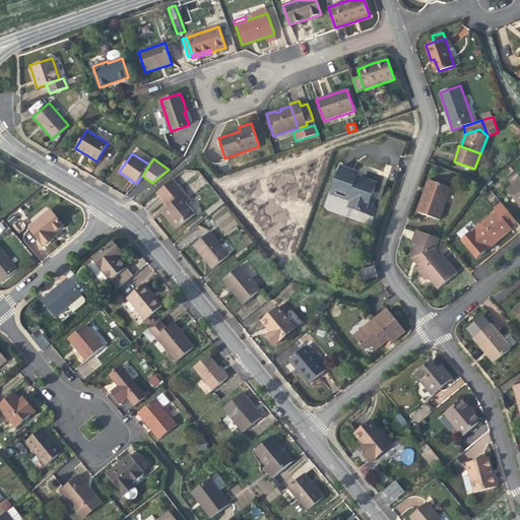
[(340,166),(330,193),(350,201),(348,206),(373,215),(376,208),(378,201),(371,199),(376,183),(362,178),(358,177),(359,173),(340,166)]
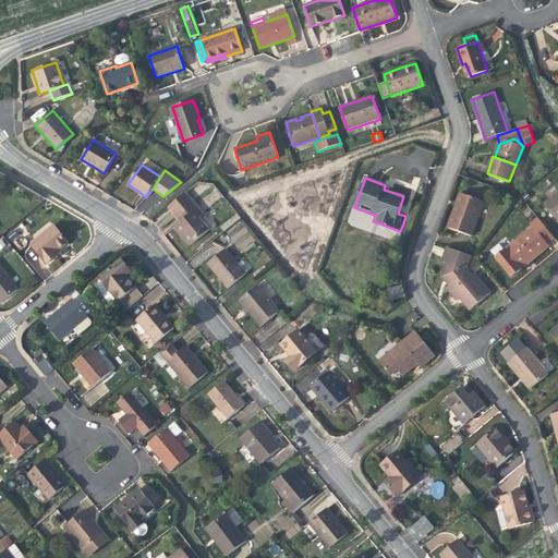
[(456,207),(452,214),(457,215),(464,193),(460,192),(456,207)]
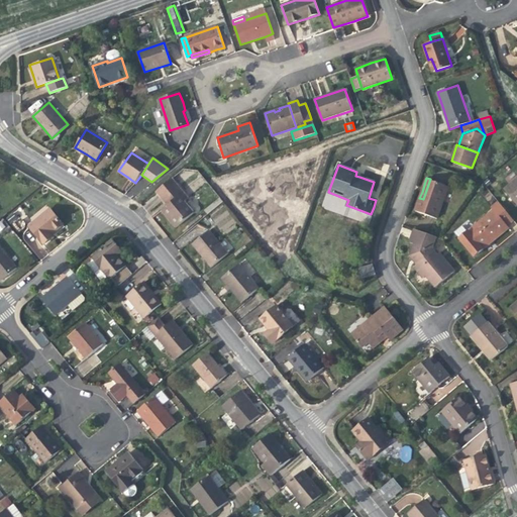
[(516,178),(504,189),(515,203),(516,201),(516,178)]
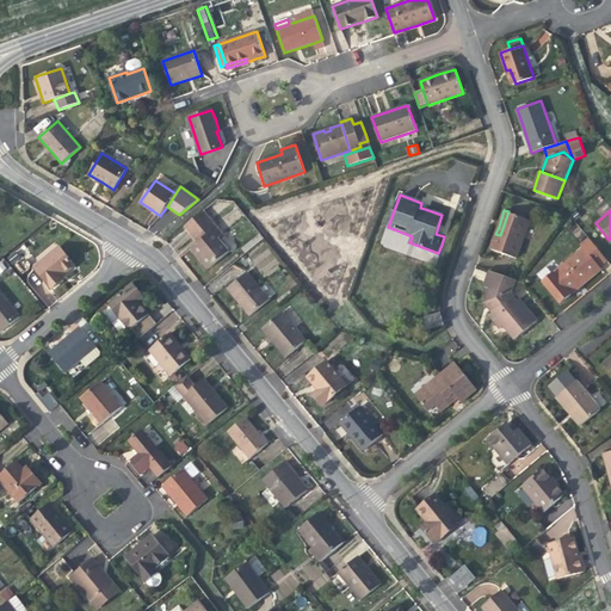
[(184,227),(197,242),(213,230),(218,238),(222,235),(203,211),(184,227)]
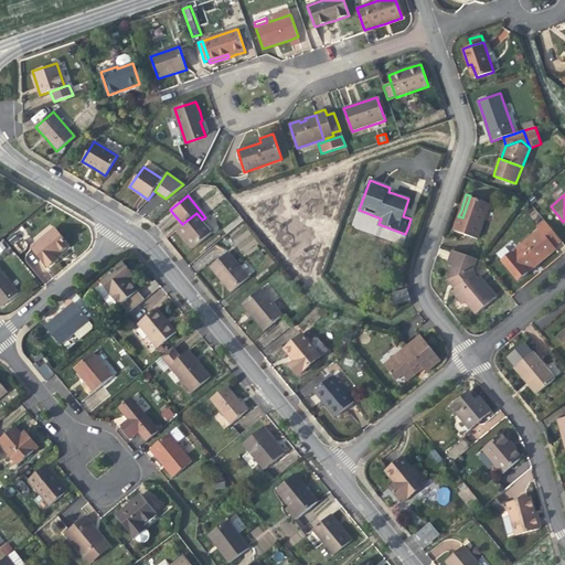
[(462,217),(458,216),(454,230),(478,238),(490,203),(470,195),(462,217)]
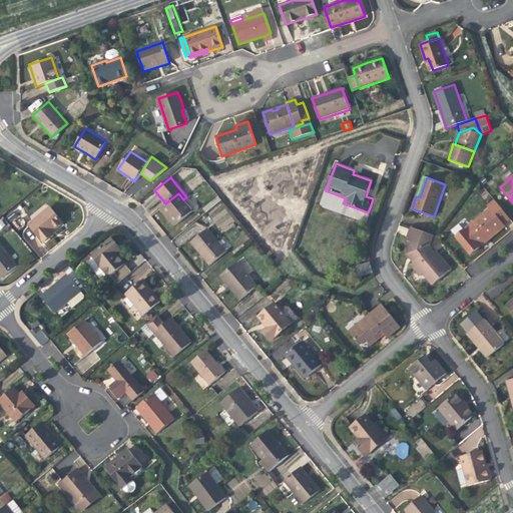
[(178,193),(165,203),(160,207),(167,217),(174,225),(192,211),(183,199),(178,193)]
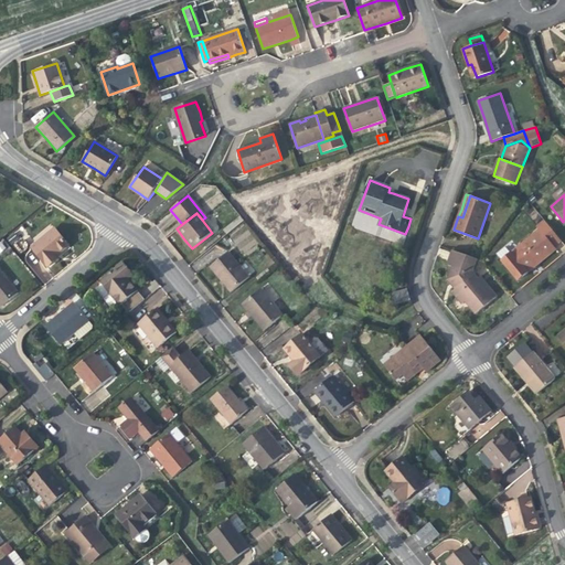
[(537,225),(541,228),(555,246),(562,241),(544,221),(537,225)]
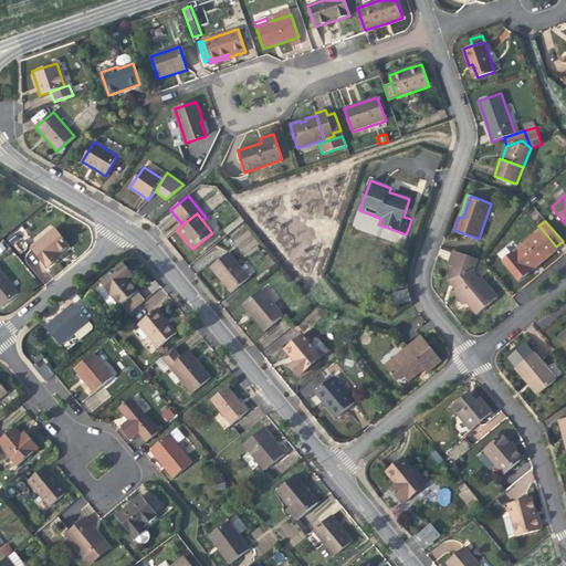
[(48,268),(59,259),(56,255),(62,251),(70,245),(55,229),(32,248),(48,268)]
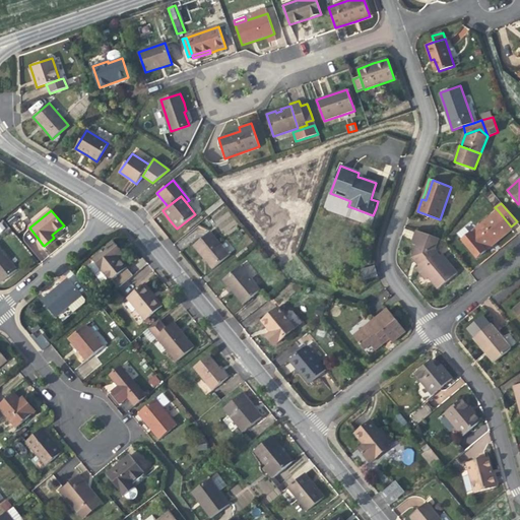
[(512,229),(511,226),(498,210),(470,233),(482,247),(497,236),(500,239),(504,236),(512,229)]
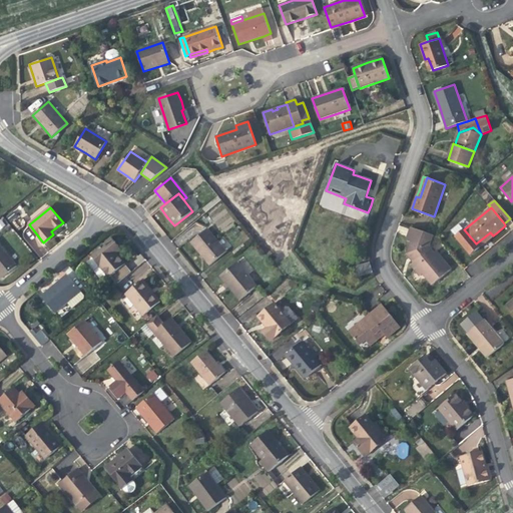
[(220,230),(233,222),(225,209),(212,217),(220,230)]
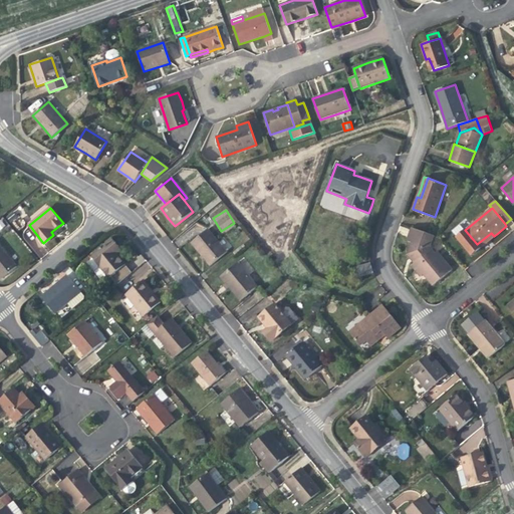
[(415,263),(432,249),(431,247),(435,236),(412,228),(408,240),(413,242),(408,254),(415,263)]
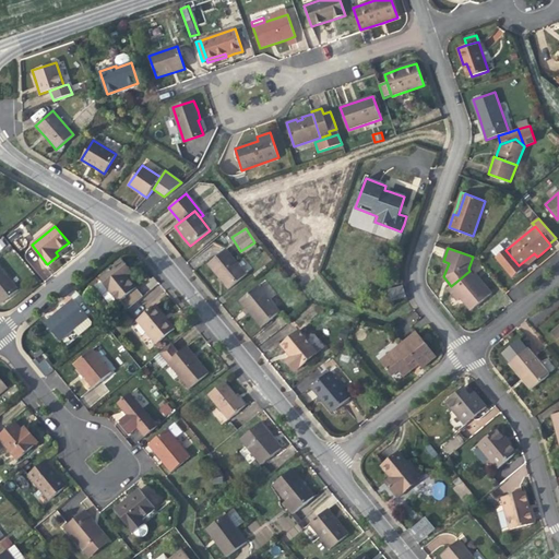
[(226,249),(209,264),(219,277),(228,288),(247,273),(226,249)]
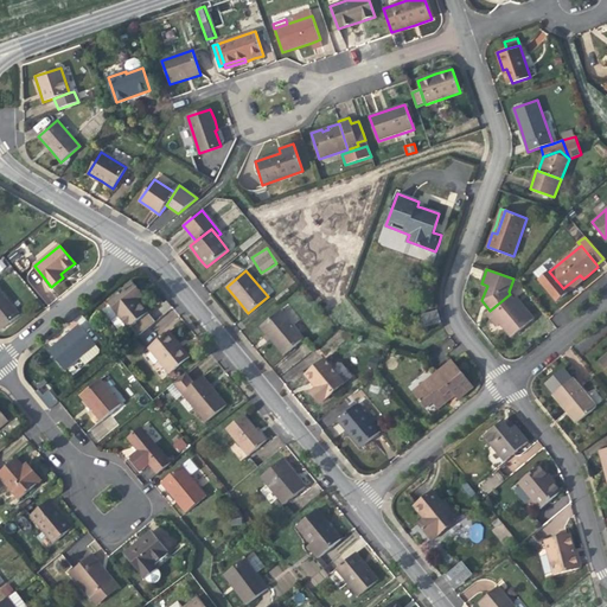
[(567,293),(563,288),(549,272),(538,280),(556,301),(567,293)]
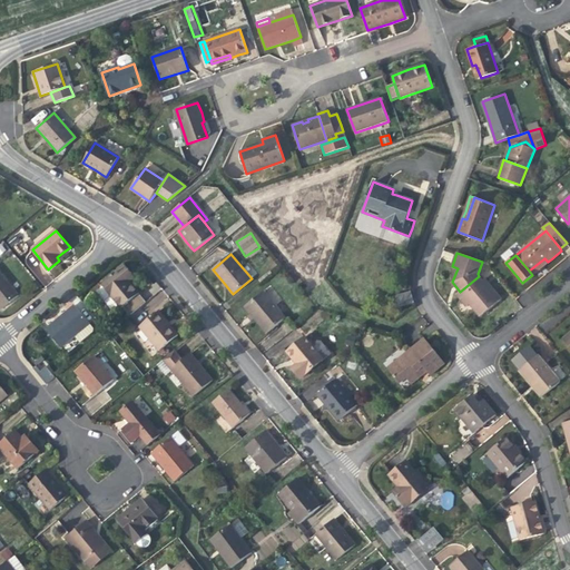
[(529,271),(532,275),(548,262),(544,258),(529,271)]
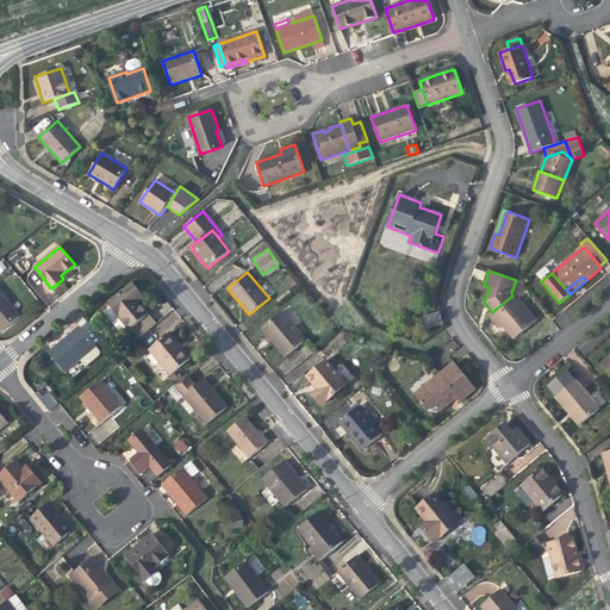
[(130,330),(149,313),(138,300),(143,297),(138,292),(132,284),(107,304),(130,330)]
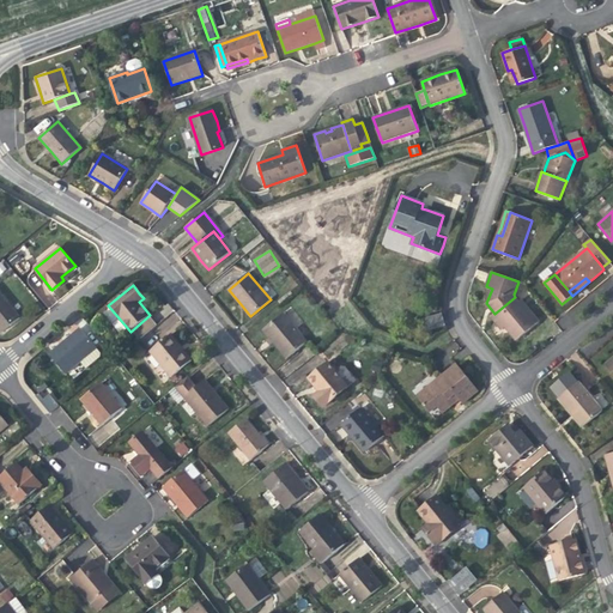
[(0,329),(2,332),(19,317),(0,293),(0,329)]
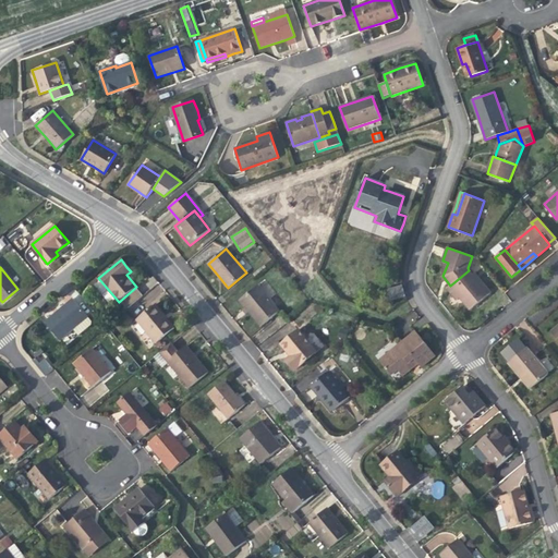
[(469,270),(450,286),(447,288),(453,295),(457,301),(460,298),(470,310),(490,294),(474,274),(472,275),(469,270)]
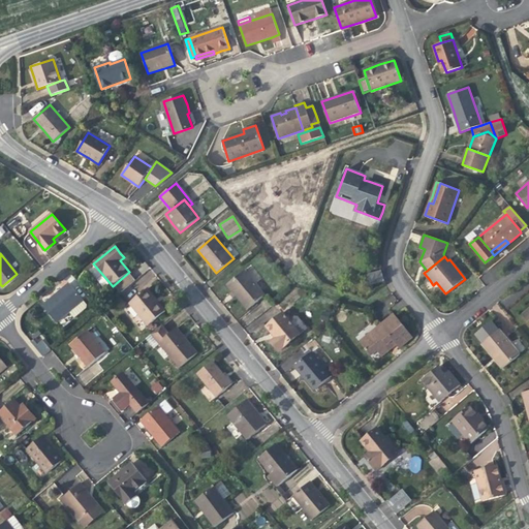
[(366,274),(369,285),(383,281),(380,269),(366,274)]
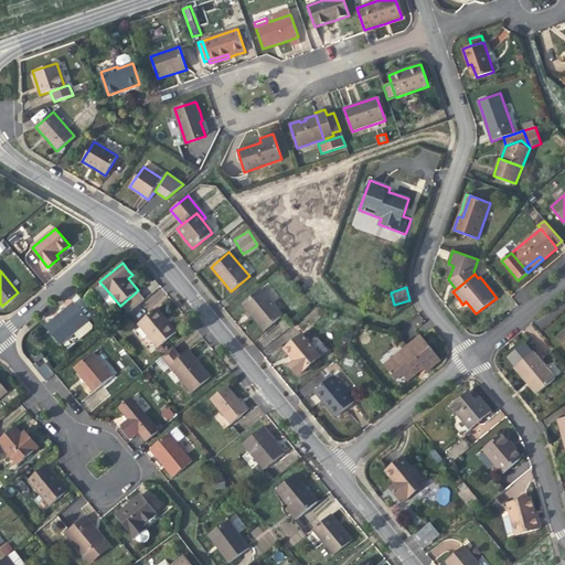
[(260,288),(243,304),(255,318),(265,330),(283,315),(260,288)]
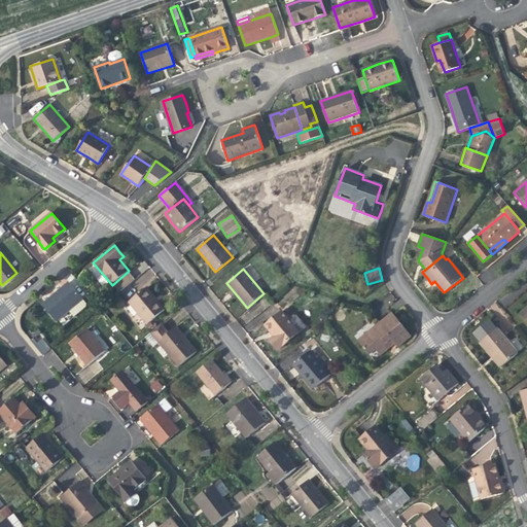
[(70,310),(83,300),(69,282),(56,293),(42,305),(56,321),(70,310)]
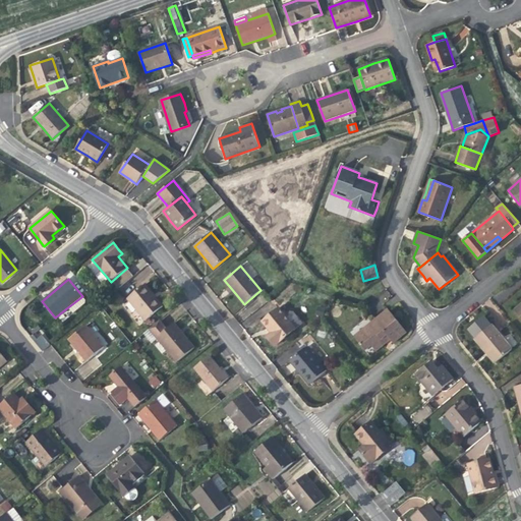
[(146,321),(164,306),(154,295),(146,284),(127,298),(146,321)]
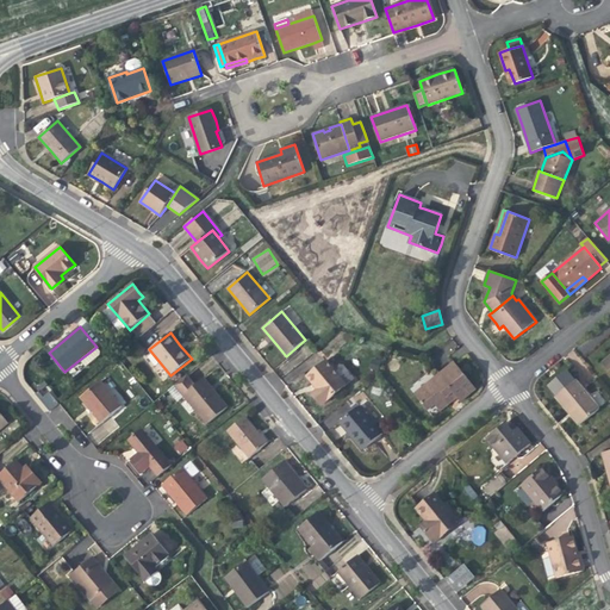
[(101,353),(97,347),(81,359),(87,365),(101,353)]
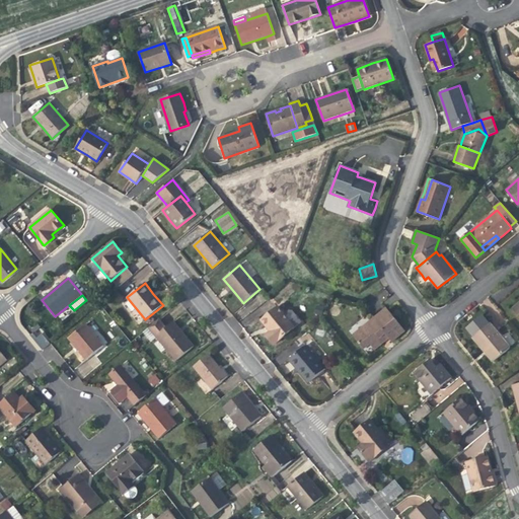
[(294,326),(285,314),(278,306),(262,320),(268,327),(271,330),(267,334),(274,343),(294,326)]
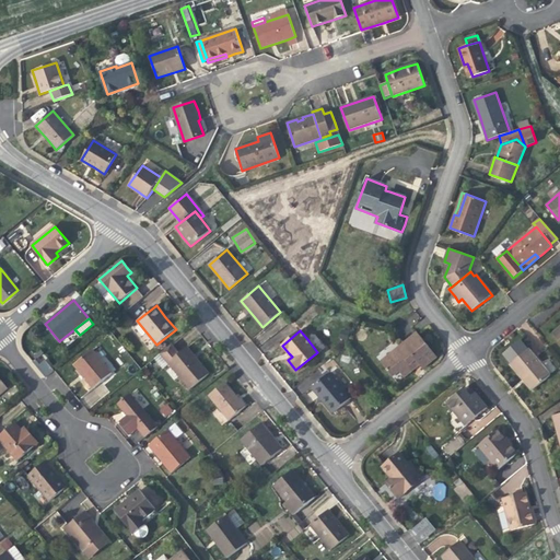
[(307,339),(317,352),(328,343),(317,330),(307,339)]
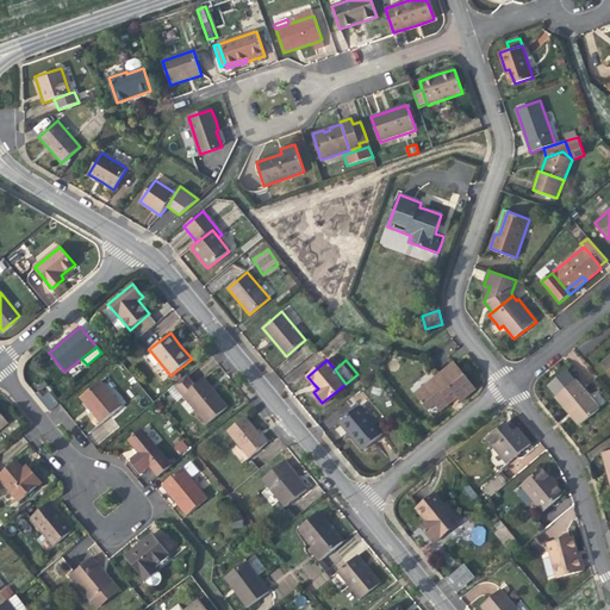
[(455,362),(415,393),(428,410),(435,404),(440,410),(450,400),(456,397),(460,402),(474,390),(474,386),(455,362)]
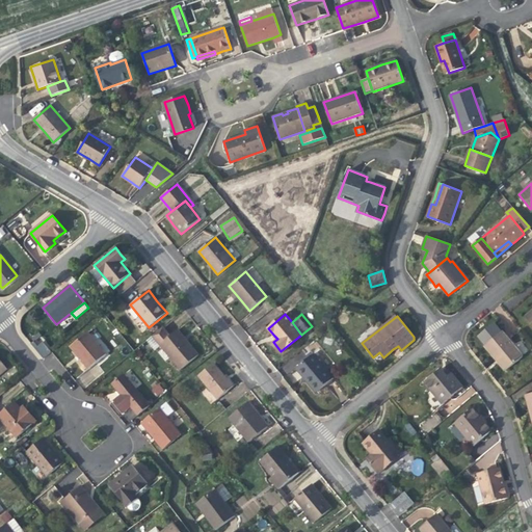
[(478,336),(485,345),(501,331),(494,323),(478,336)]
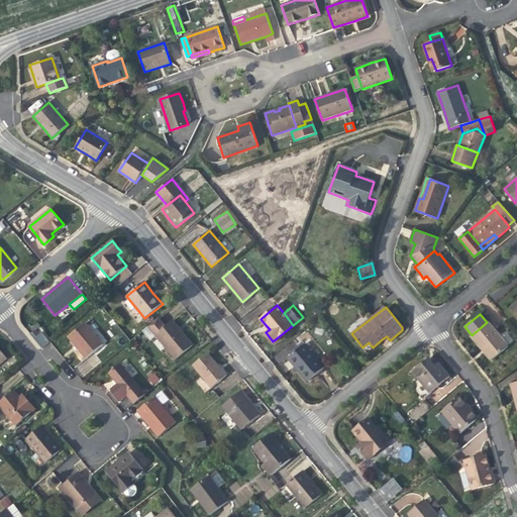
[(193,344),(184,334),(181,337),(170,323),(166,326),(159,318),(148,326),(149,327),(157,336),(176,359),(193,344)]
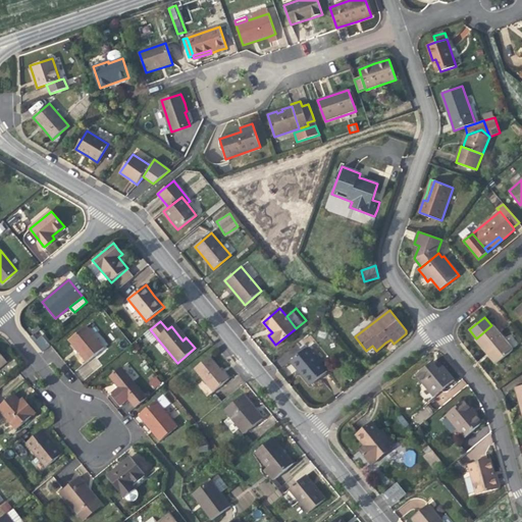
[(174,323),(171,326),(183,341),(186,337),(181,332),(174,323)]
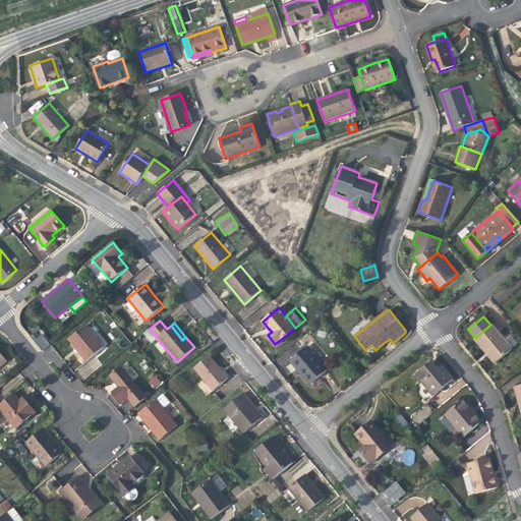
[(511,349),(491,325),(490,325),(475,338),(474,338),(484,351),(495,362),(511,349)]
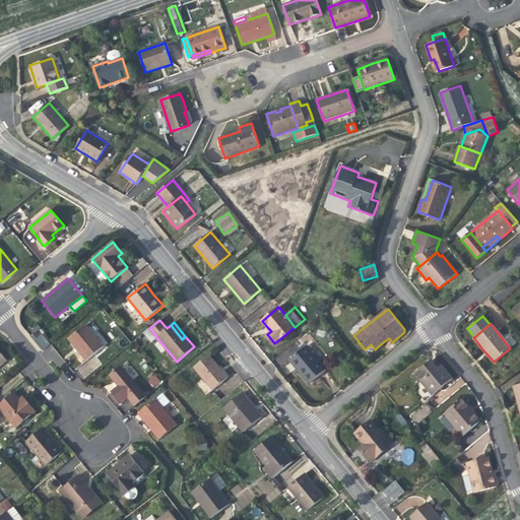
[(86,325),(68,339),(78,350),(86,361),(104,346),(86,325)]
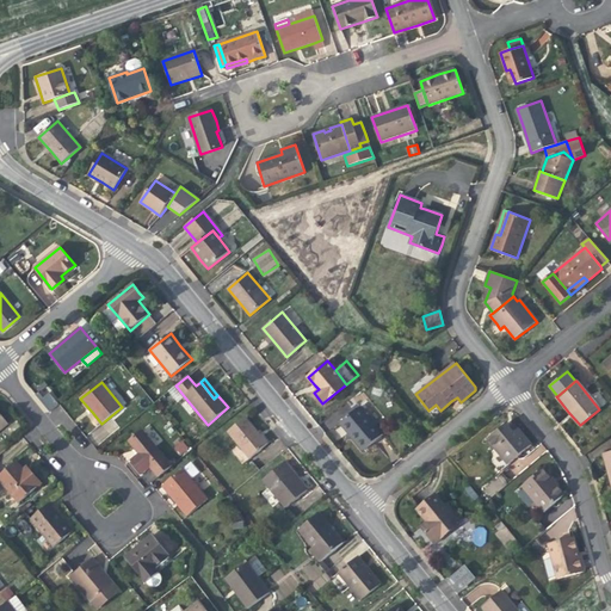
[(179,402),(185,397),(177,387),(171,392),(179,402)]
